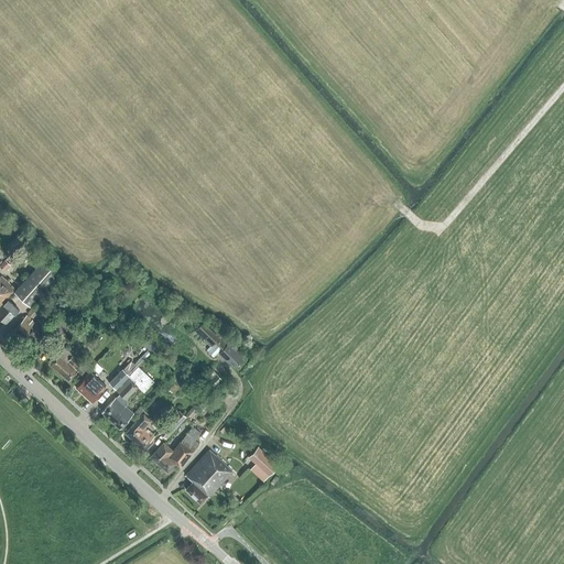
[(13,292),(30,306),(58,273),(43,259),(13,292)]
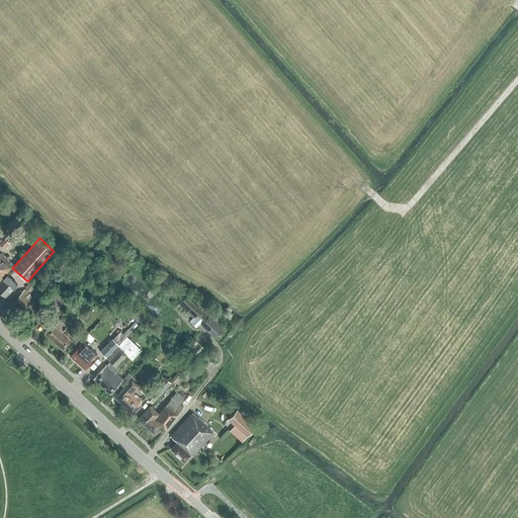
[(0,245),(3,249),(9,243),(4,239),(0,242),(0,245)]
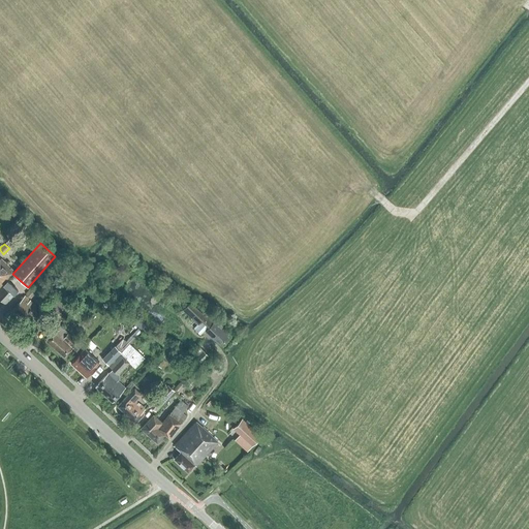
[(0,284),(12,271),(6,265),(0,258),(0,284)]
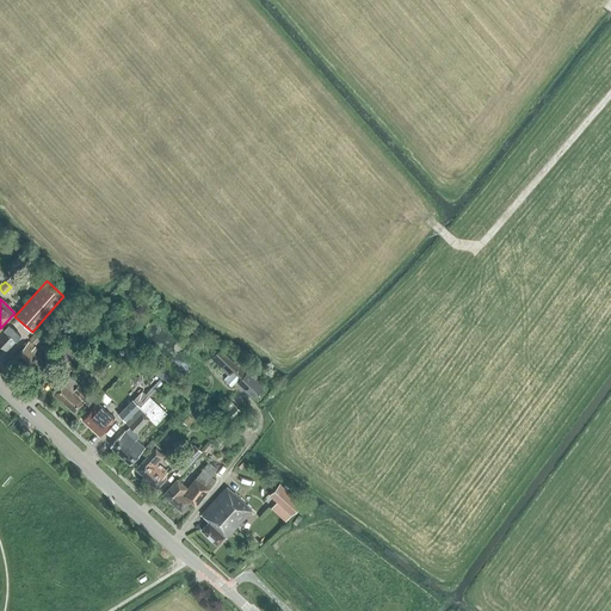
[(8,323),(7,325),(0,331),(0,346),(5,351),(20,335),(8,323)]
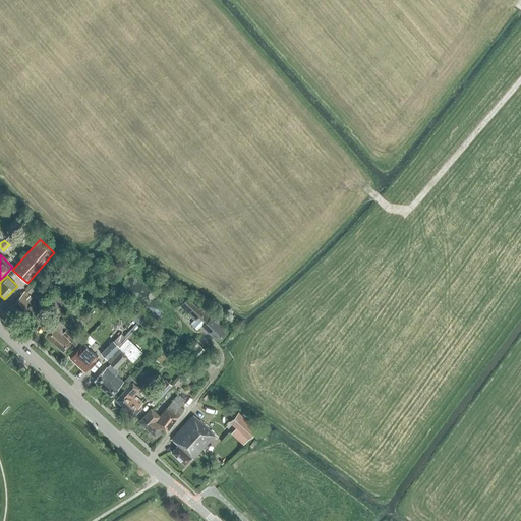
[(36,310),(40,306),(23,292),(11,304),(25,317),(34,309),(36,310)]
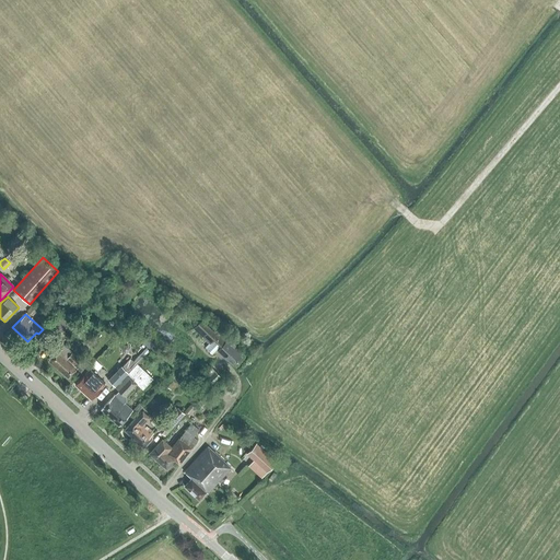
[(228,339),(226,341),(218,333),(216,334),(201,319),(193,328),(208,343),(205,347),(213,356),(218,351),(222,356),(225,357),(233,364),(241,357),(238,354),(240,353),(234,347),(228,339)]
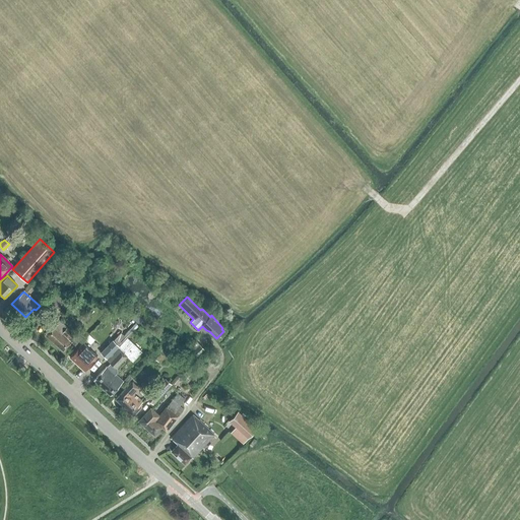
[(74,344),(79,339),(56,318),(50,324),(52,326),(45,334),(62,350),(70,341),(74,344)]
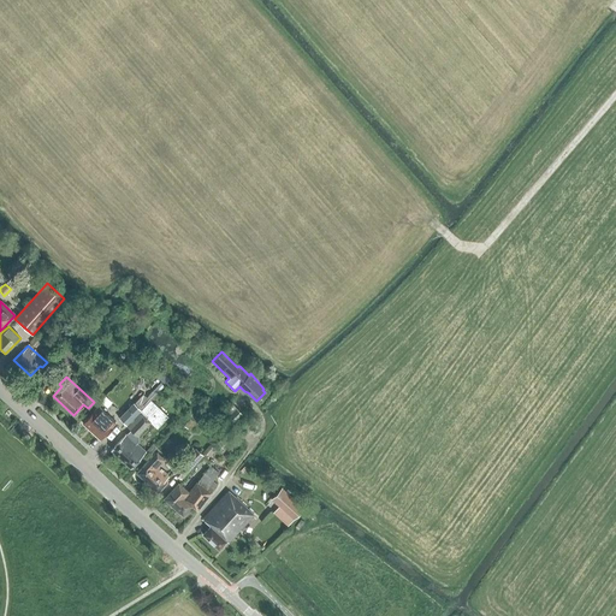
[(134,402),(118,418),(126,425),(147,404),(140,397),(135,403),(134,402)]
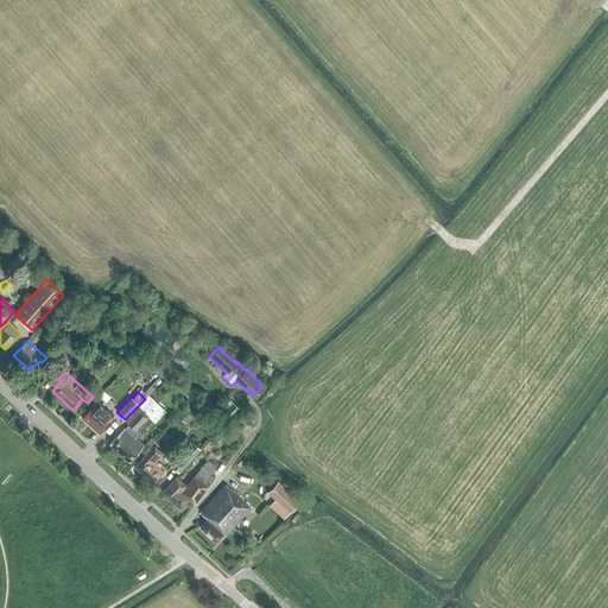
[(143,445),(134,438),(137,435),(135,430),(149,417),(154,423),(165,411),(147,394),(145,399),(125,419),(130,424),(126,428),(124,429),(109,444),(128,462),(143,445)]
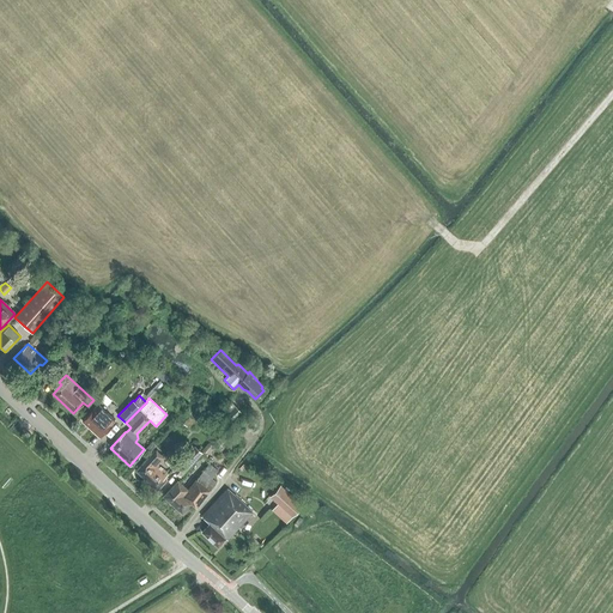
[(98,437),(113,420),(96,405),(82,422),(98,437)]
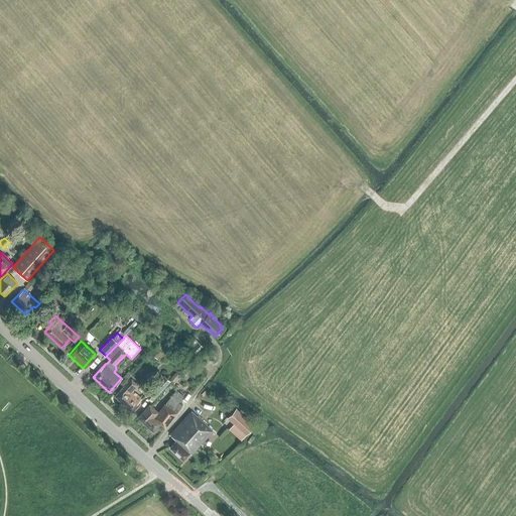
[(196,354),(203,347),(198,341),(189,348),(196,354)]
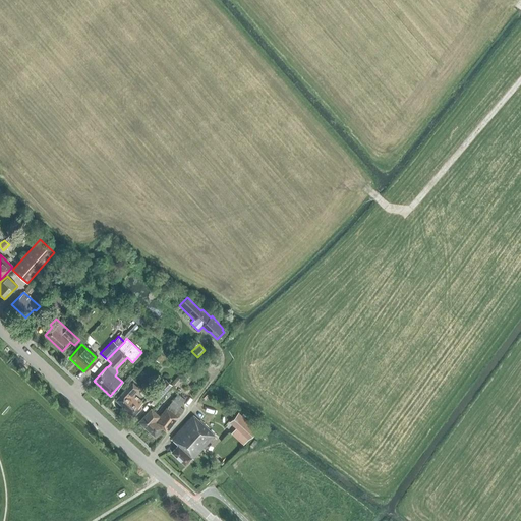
[(151,356),(158,348),(156,346),(155,347),(153,345),(149,350),(149,353),(151,356)]
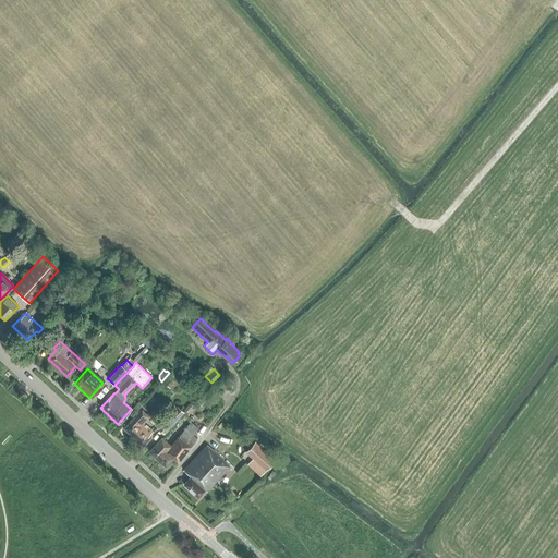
[(176,381),(169,375),(162,381),(169,388),(176,381)]
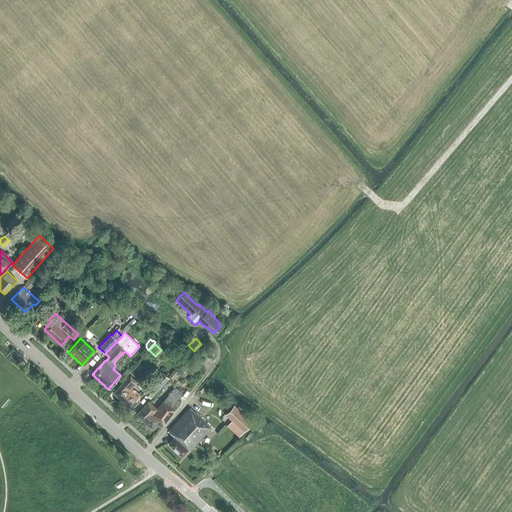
[(176,351),(172,355),(178,360),(182,356),(176,351)]
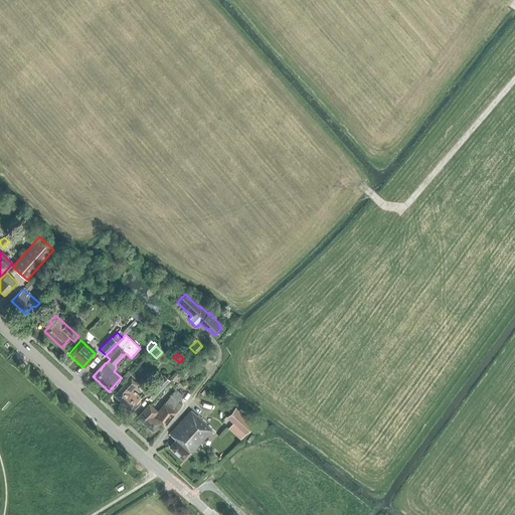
[(145,394),(151,400),(170,380),(163,374),(145,394)]
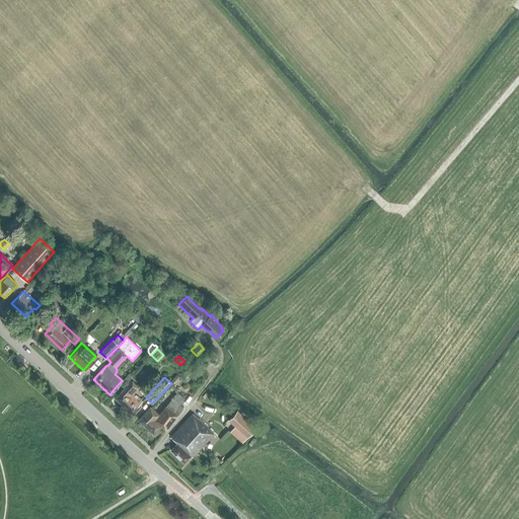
[(141,400),(133,393),(139,387),(131,380),(114,398),(132,416),(140,406),(137,404),(141,400)]
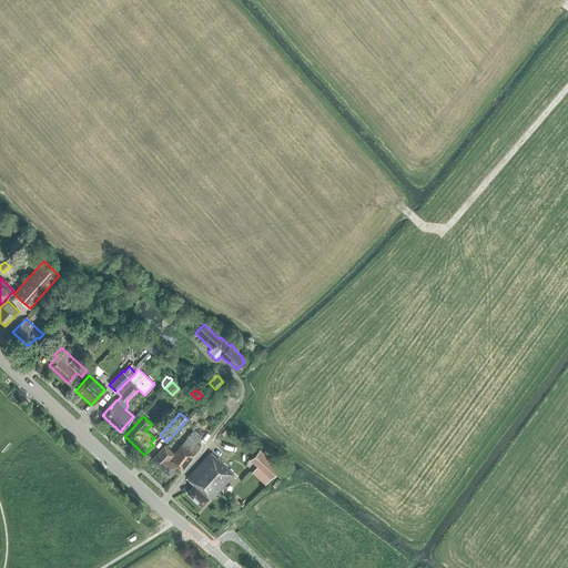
[(174,452),(172,454),(163,445),(150,459),(168,475),(175,466),(181,469),(199,446),(195,444),(205,433),(196,425),(174,452)]
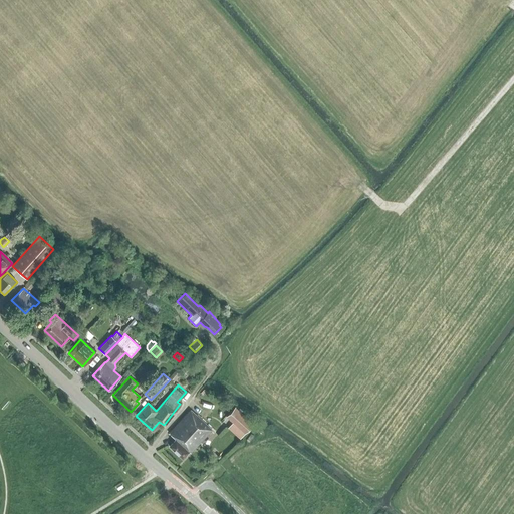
[(236,408),(228,417),(246,432),(254,423),(236,408)]
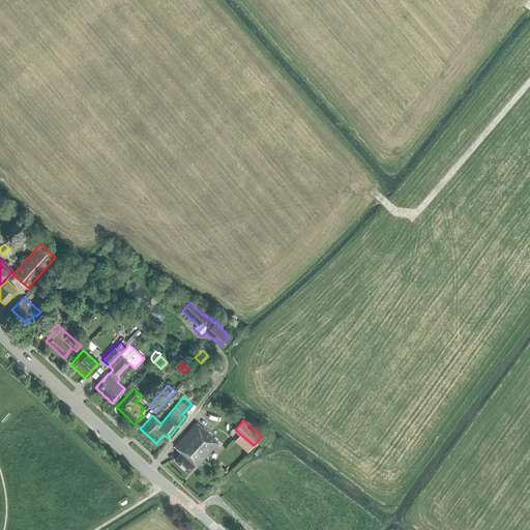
[(196,467),(217,443),(196,422),(174,446),(180,452),(173,460),(187,472),(194,465),(196,467)]
